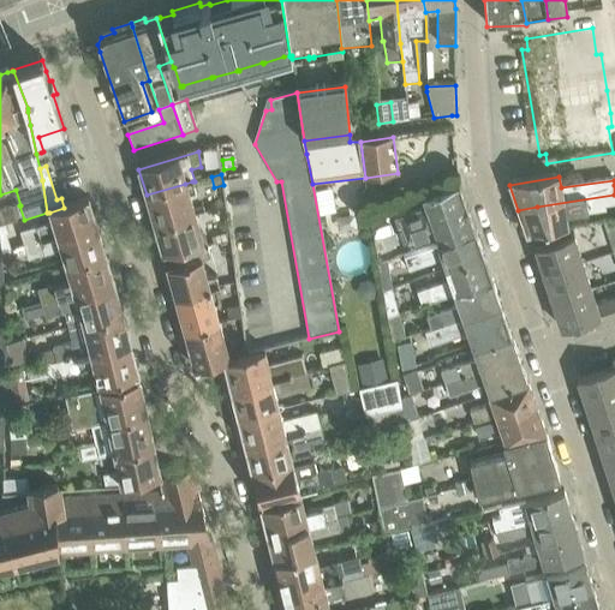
[(185,184),(147,195),(155,227),(193,216),(189,198),(196,196),(192,181),(185,184)]
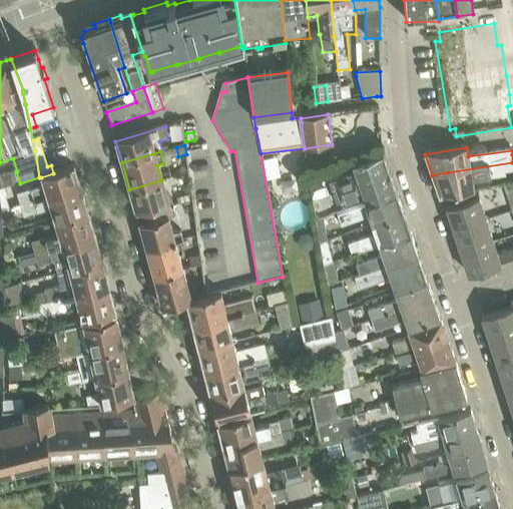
[(334,198),(391,178),(383,156),(353,166),(357,177),(330,187),(334,198)]
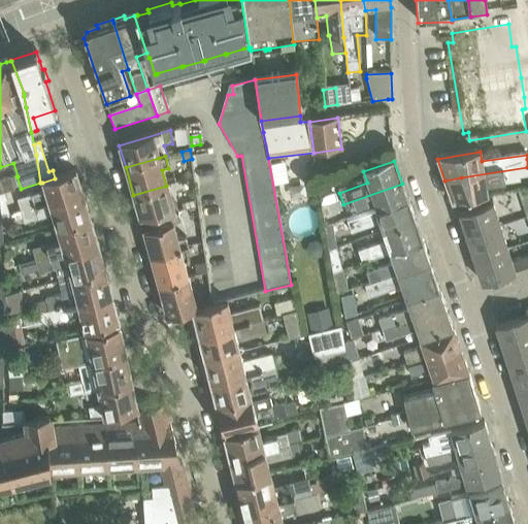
[(527,167),(461,177),(444,181),(452,202),(487,197),(486,187),(519,182),(519,177),(527,175),(527,167)]
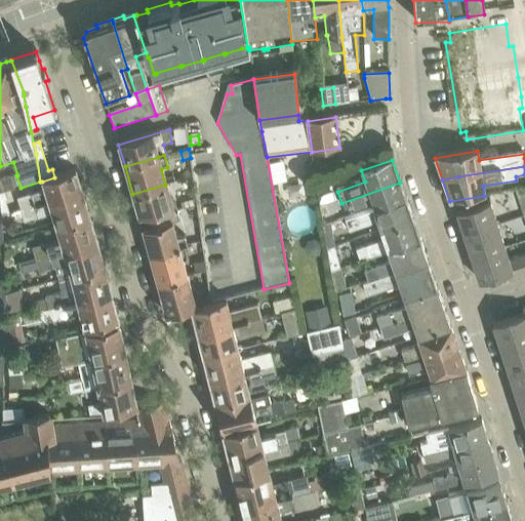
[(45,192),(17,200),(21,210),(81,193),(76,174),(75,171),(54,177),(42,182),(45,192)]
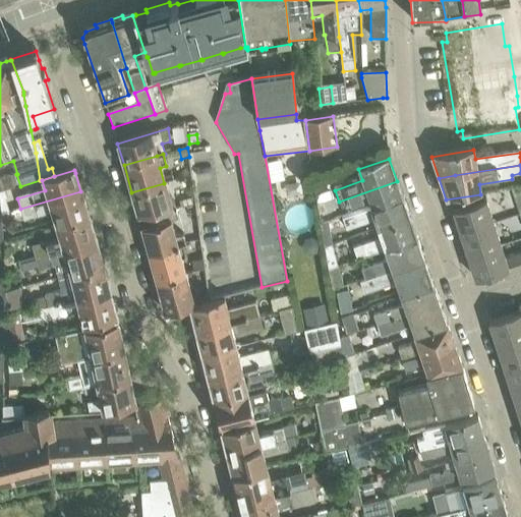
[(0,191),(4,191),(20,186),(16,174),(0,179),(0,191)]
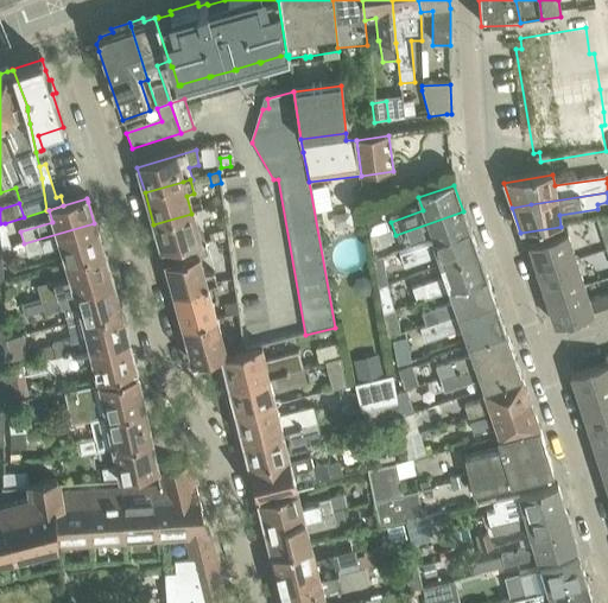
[(470,233),(463,211),(396,235),(399,248),(432,237),(435,246),(470,233)]
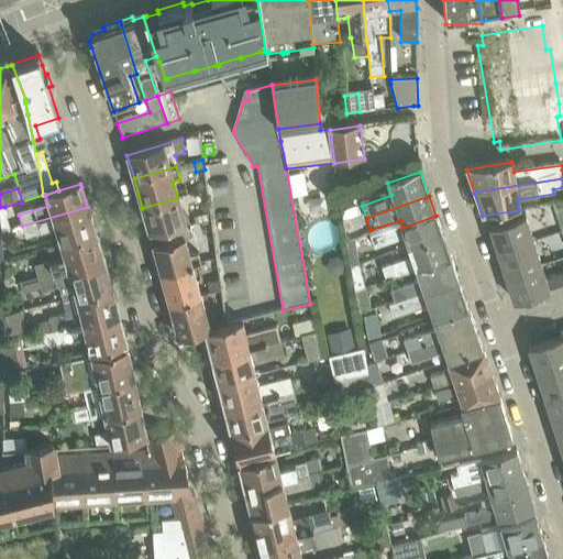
[(177,198),(142,208),(142,209),(143,211),(146,222),(150,233),(186,228),(178,199),(177,198)]
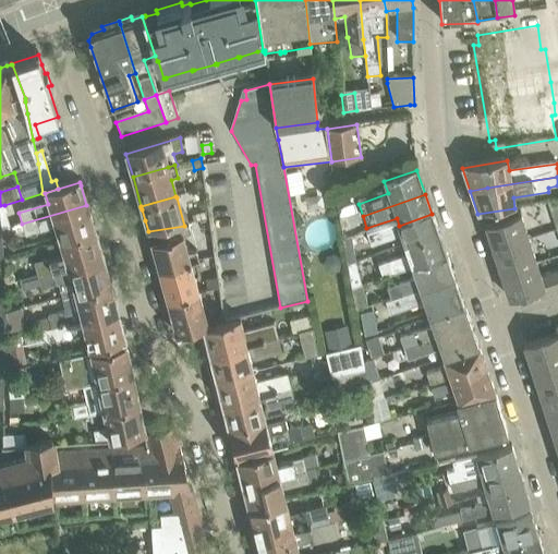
[(557,202),(547,203),(556,230),(557,229),(557,202)]
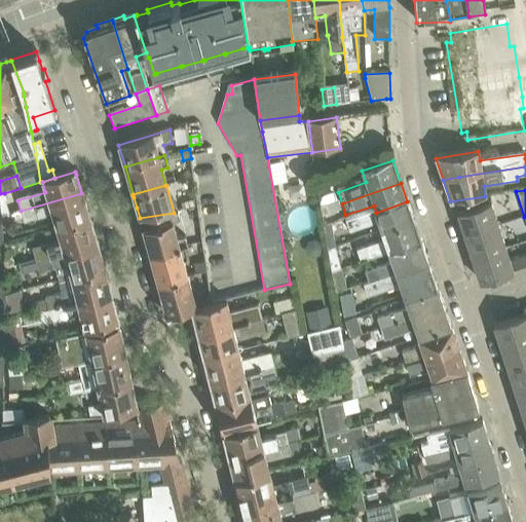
[(21,211),(4,215),(5,225),(24,220),(25,223),(52,216),(55,228),(89,219),(81,193),(21,211)]
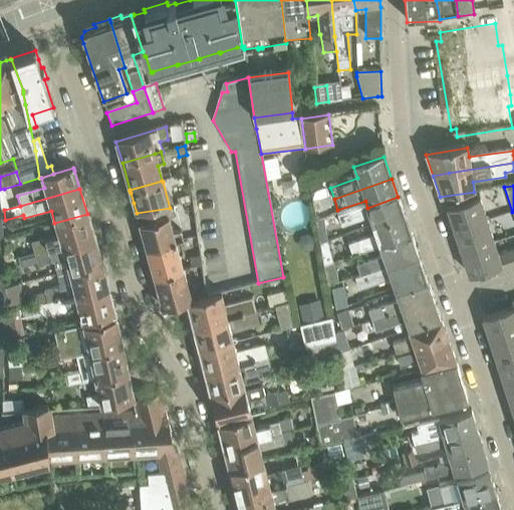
[(367,208),(338,218),(341,228),(367,219),(370,226),(370,227),(405,216),(404,214),(398,197),(367,208)]
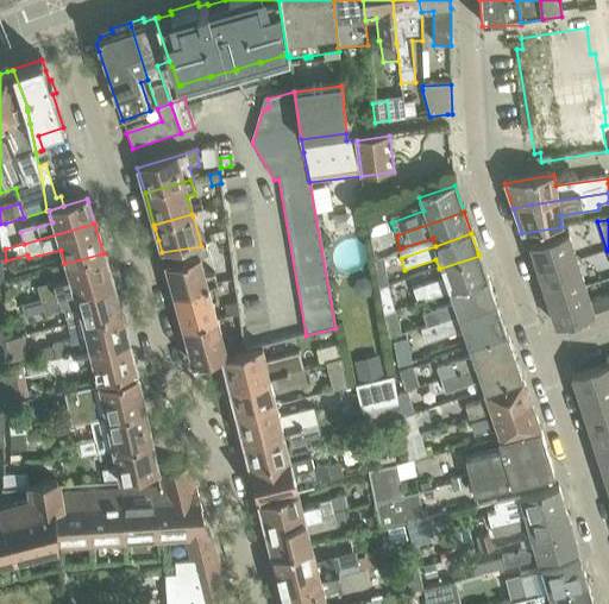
[(224,234),(208,239),(211,245),(226,243),(224,234)]
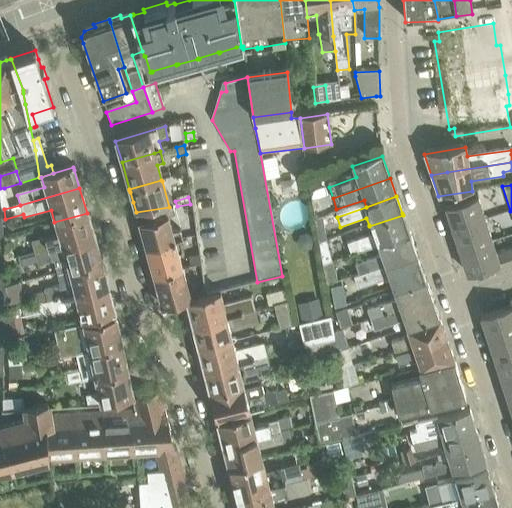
[(477,198),(447,208),(445,209),(452,230),(484,220),(477,198)]
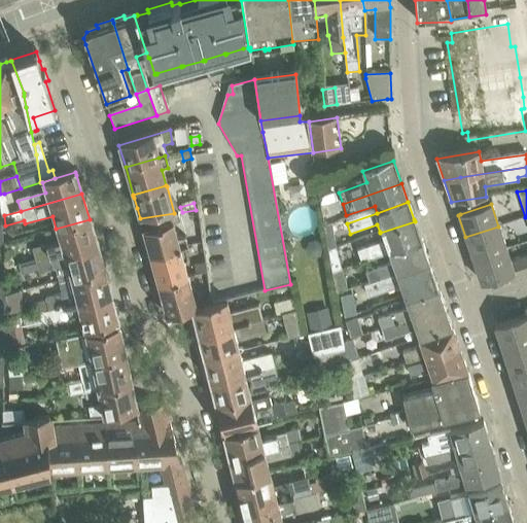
[(324,211),(322,212),(324,222),(343,215),(340,205),(339,206),(338,206),(324,211)]
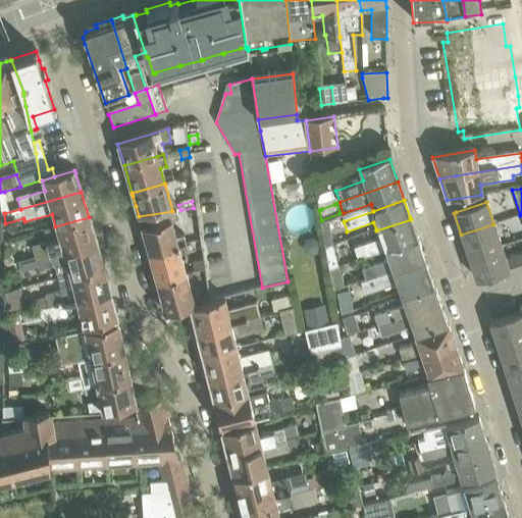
[(172,211),(139,216),(149,255),(183,247),(183,246),(186,245),(183,236),(175,238),(170,221),(177,219),(175,210),(172,211)]
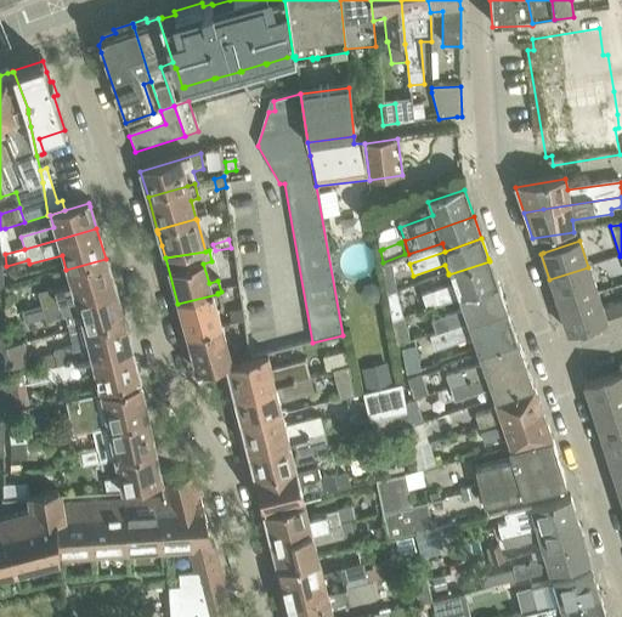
[(106,259),(66,270),(69,286),(39,293),(43,307),(116,290),(106,259)]
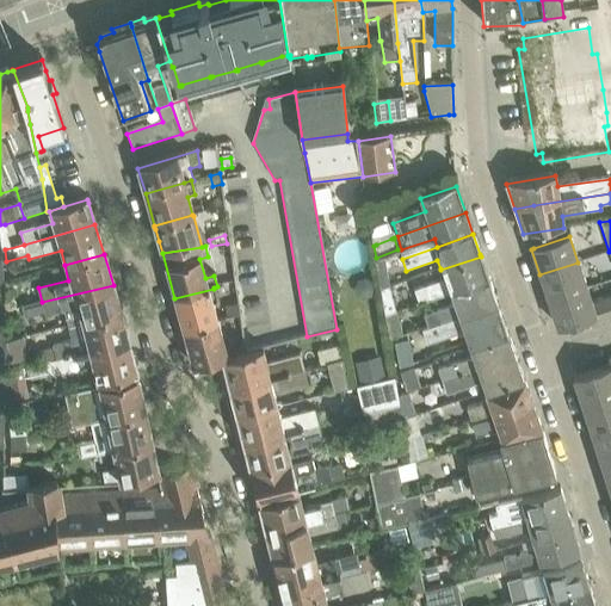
[(444,280),(413,291),(419,308),(451,296),(491,284),(481,259),(481,257),(440,270),(442,272),(442,273),(444,280)]
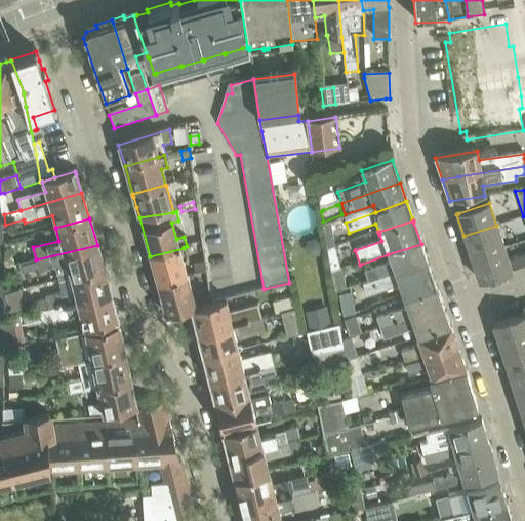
[(496,226),(463,236),(472,259),(503,248),(496,226)]
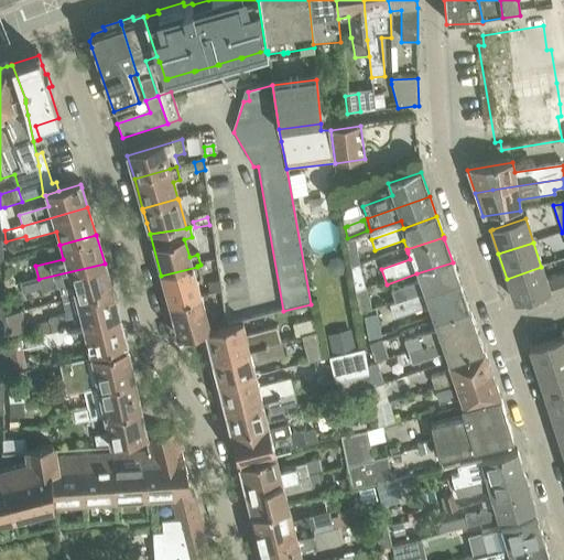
[(353,272),(359,269),(356,245),(348,247),(353,272)]
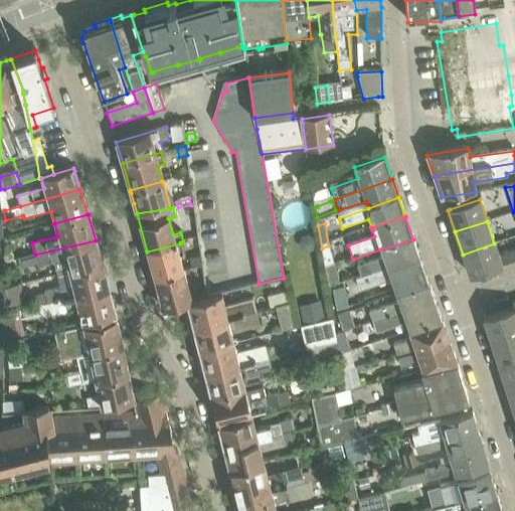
[(361,279),(419,259),(413,239),(380,249),(384,260),(357,269),(361,279)]
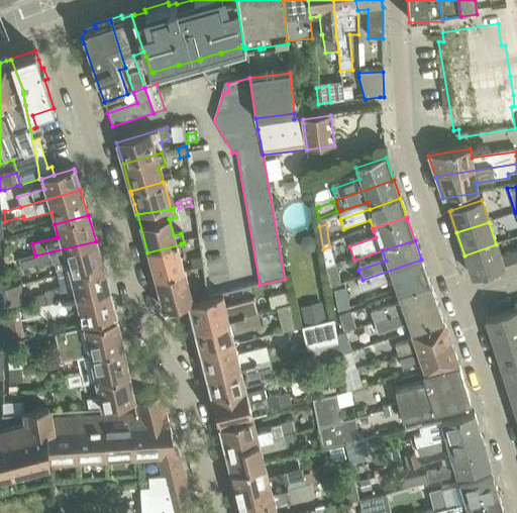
[(56,278),(69,274),(103,266),(96,241),(35,255),(16,261),(18,272),(38,267),(38,268),(53,265),(56,278)]
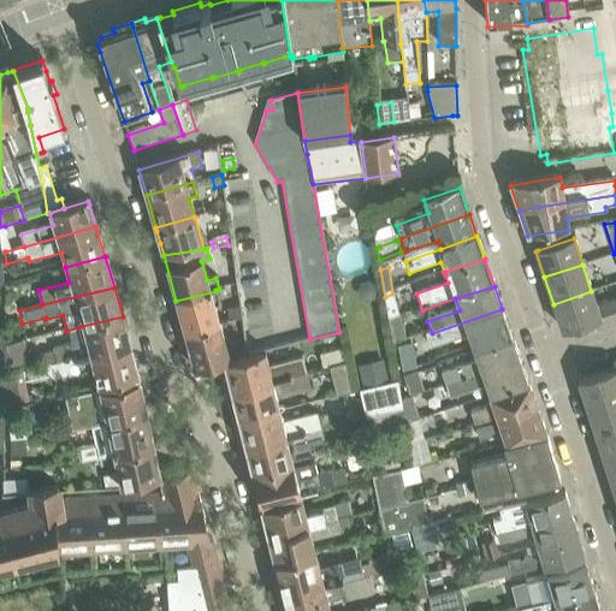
[(215,291),(176,301),(185,337),(220,327),(214,306),(219,304),(215,291)]
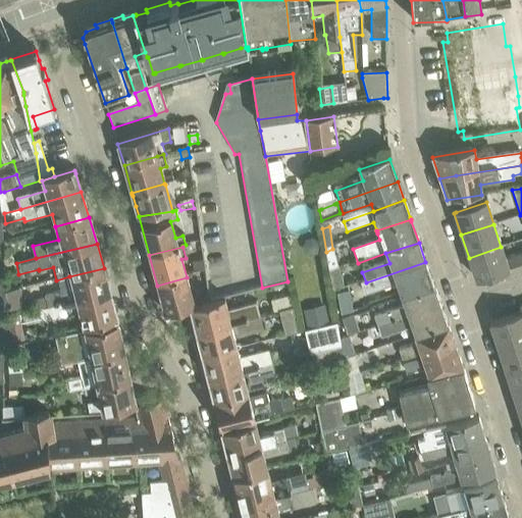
[(501,247),(469,258),(476,280),(508,271),(510,276),(521,271),(521,255),(506,262),(501,247)]
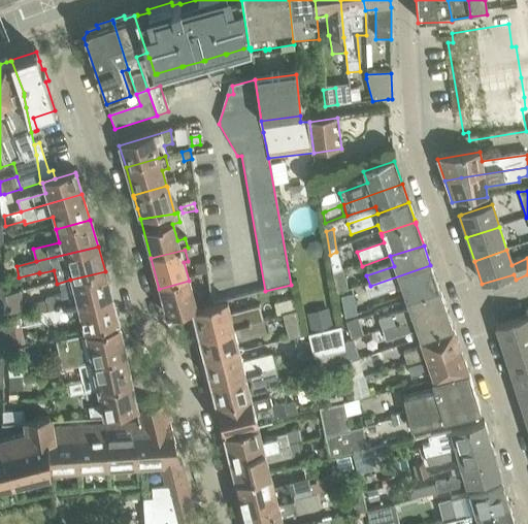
[(336,252),(330,255),(333,275),(341,273),(336,252)]
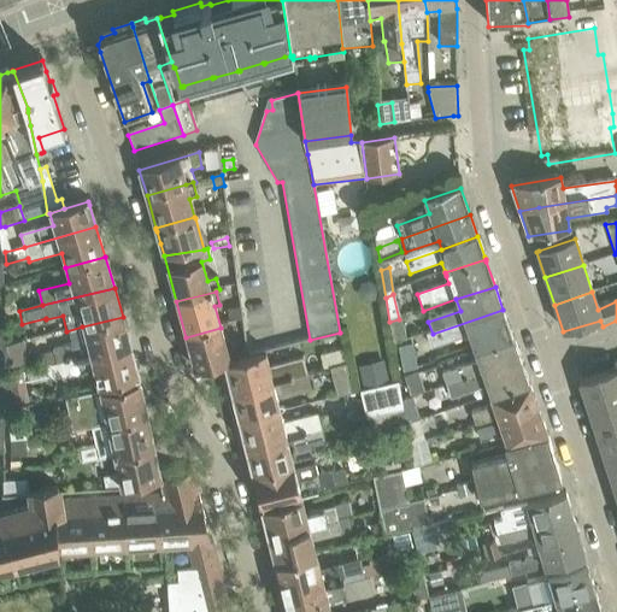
[(241,305),(228,306),(230,318),(242,317),(241,305)]
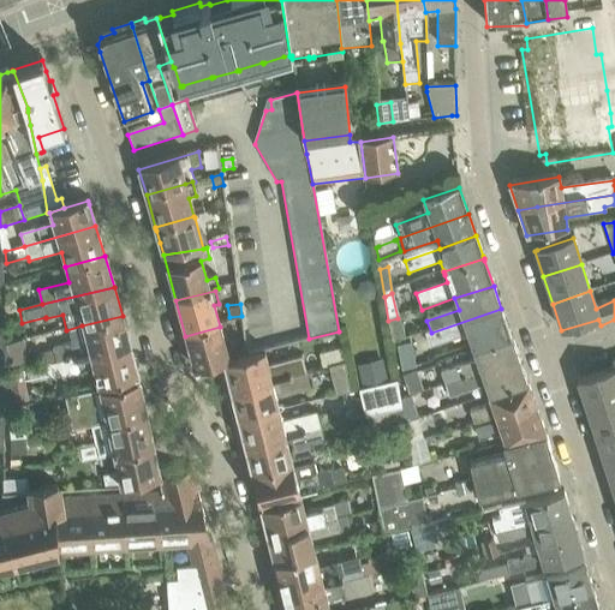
[(501,309),(431,333),(427,334),(431,348),(469,336),(472,346),(473,351),(512,338),(501,309)]
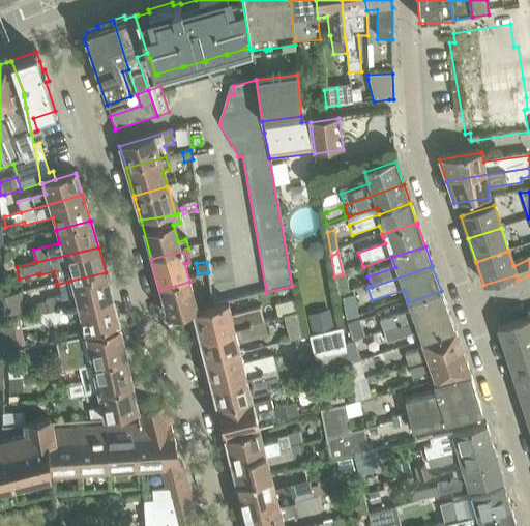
[(112,299),(106,272),(70,281),(57,285),(60,299),(49,301),(51,313),(112,299)]
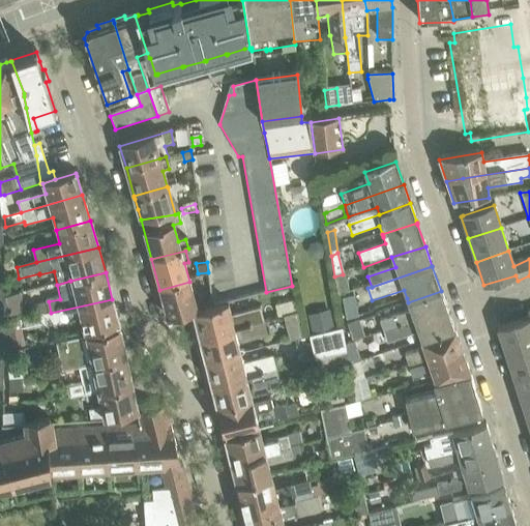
[(349,294),(345,273),(343,274),(334,276),(339,297),(341,296),(349,294)]
